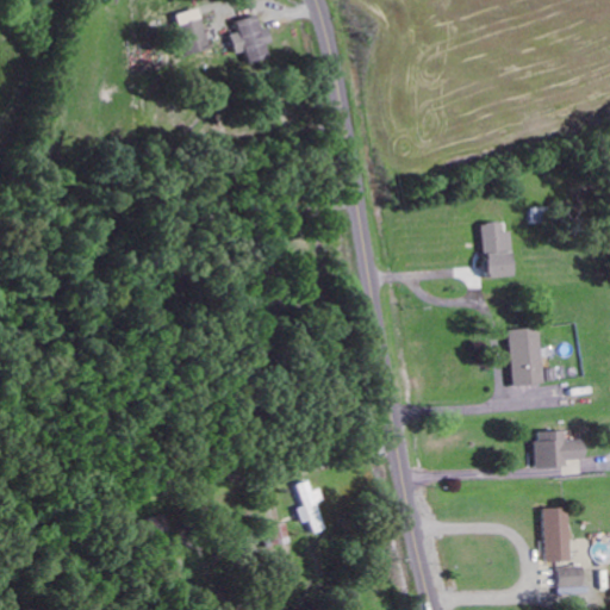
[(173,13),(185,55),(209,48),(197,7),(173,13)]
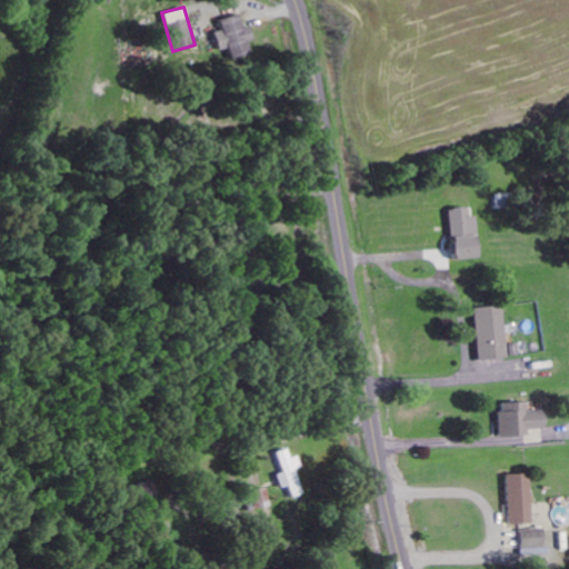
[(218,20),(220,29),(212,32),(220,59),(252,50),(247,27),(241,28),(237,15),(218,20)]
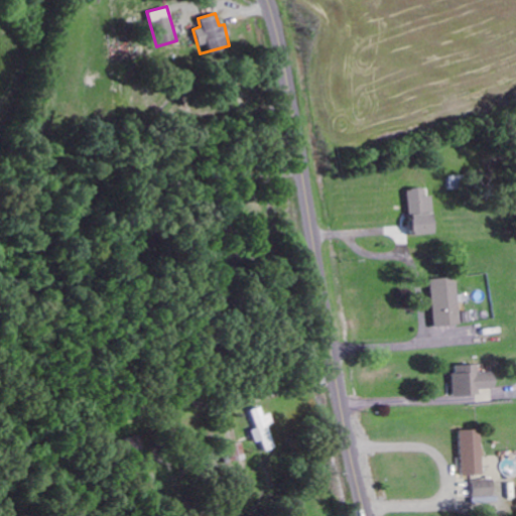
[(405,188),(407,236),(430,234),(428,196),(422,197),(422,187),(405,188)]
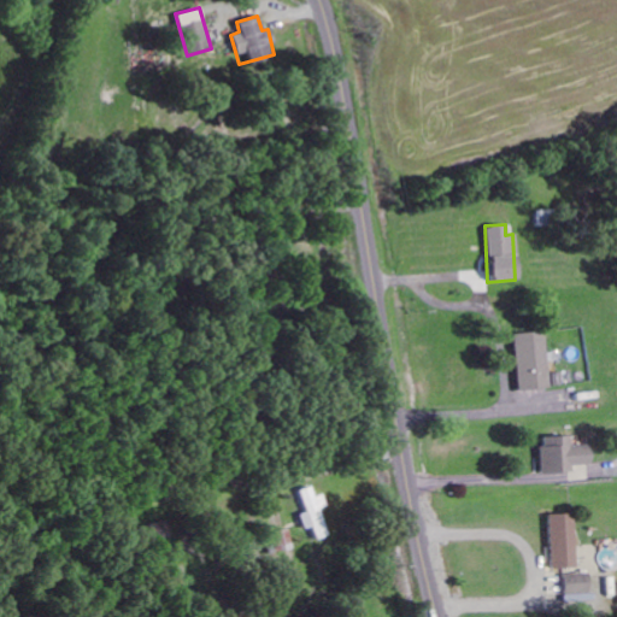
[(511,334),(515,391),(546,389),(542,331),(511,334)]
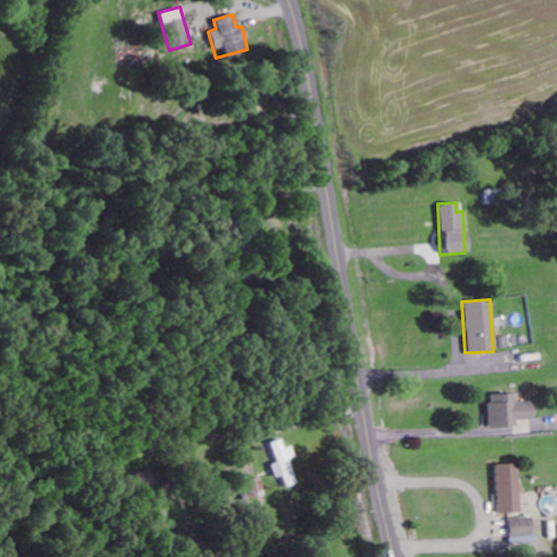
[(486,428),(514,426),(514,420),(530,419),(530,401),(512,401),(512,393),(485,394),(486,428)]
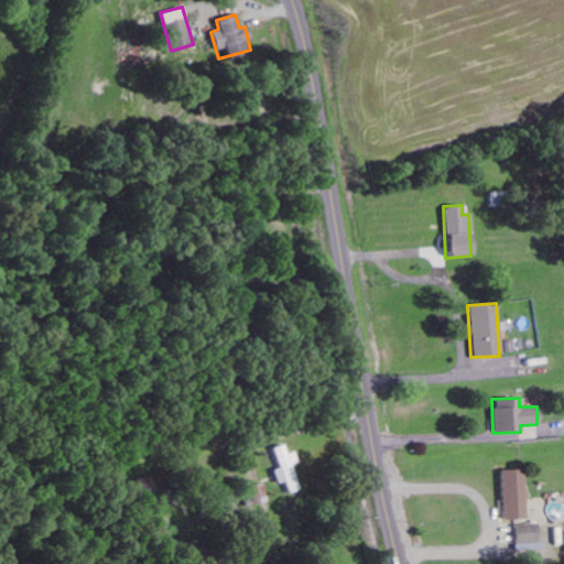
[(279,467),(272,469),(277,484),(284,481),(289,494),(299,490),(291,465),(297,463),(293,452),(286,454),(283,444),(272,447),(279,467)]
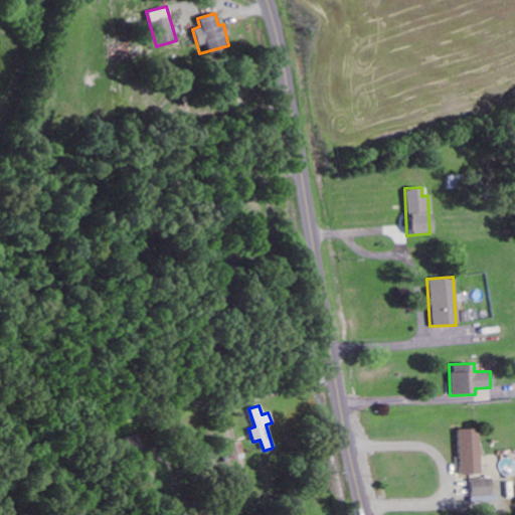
[(456,430),(457,475),(478,474),(477,430),(456,430)]
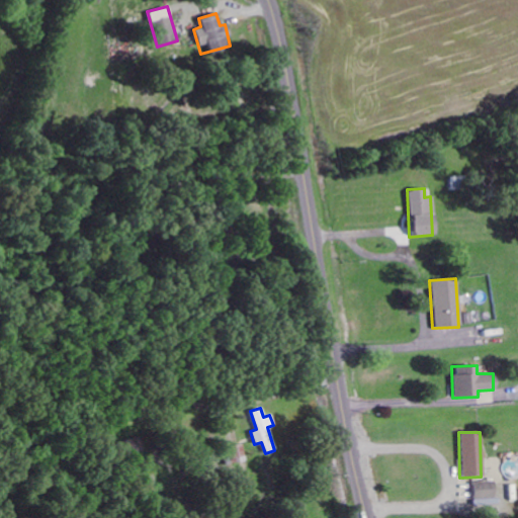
[(146,449),(141,435),(122,441),(127,455),(146,449)]
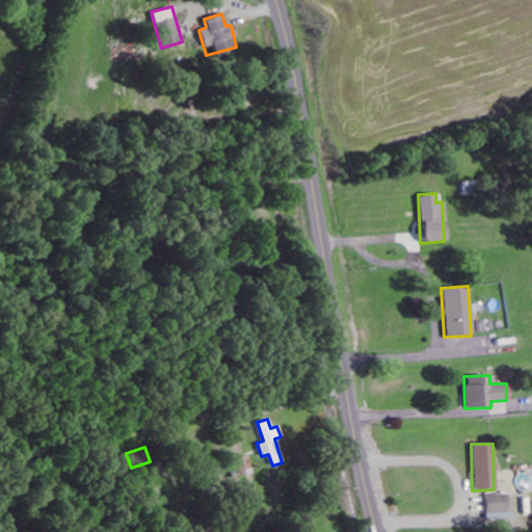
[(232,476),(251,474),(249,456),(230,458),(232,476)]
